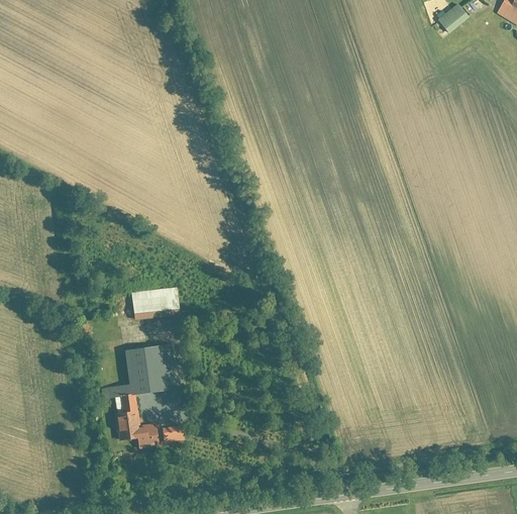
[(503,0),(497,11),(516,22),(516,0),(514,0),(513,2),(510,0),(503,0)]
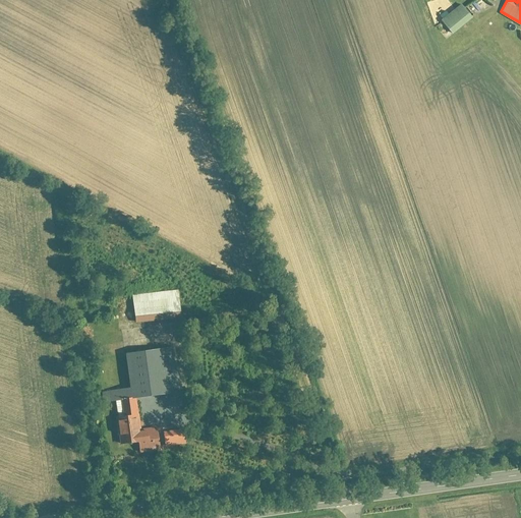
[(441,20),(452,34),(472,16),(462,4),(441,20)]
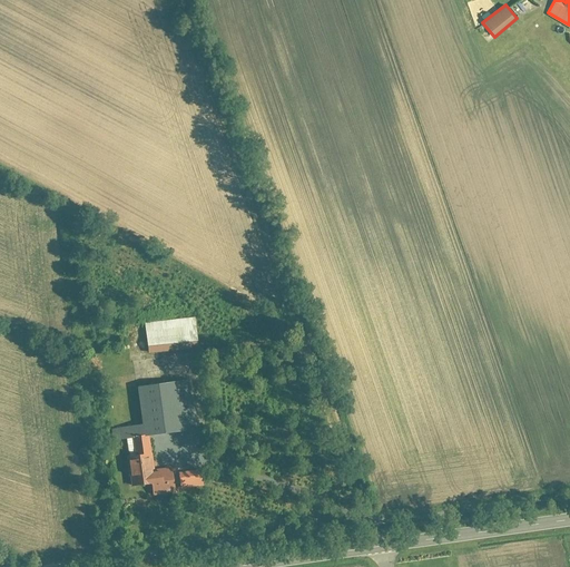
[(148,321),(150,352),(198,349),(196,318),(148,321)]
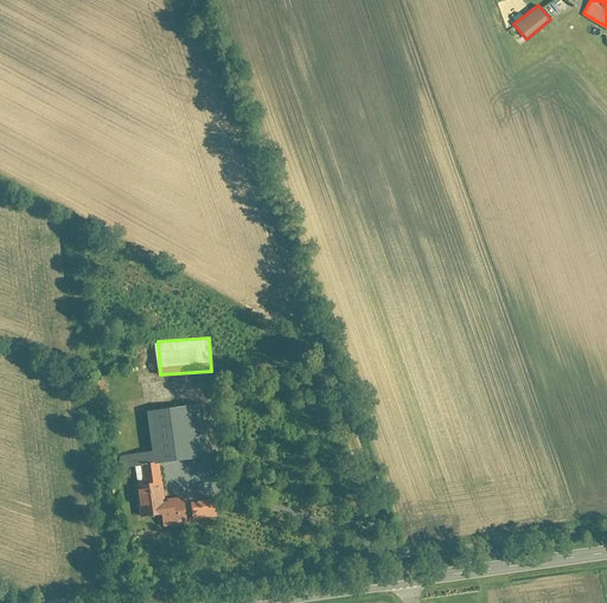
[(204,403),(147,411),(154,461),(210,454),(204,403)]
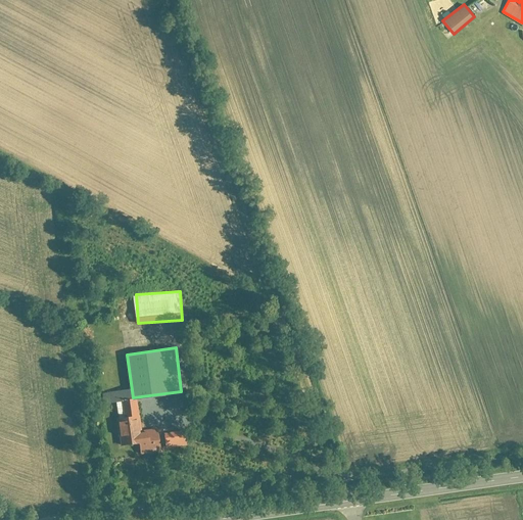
[(111,391),(128,388),(123,357),(106,360),(111,391)]
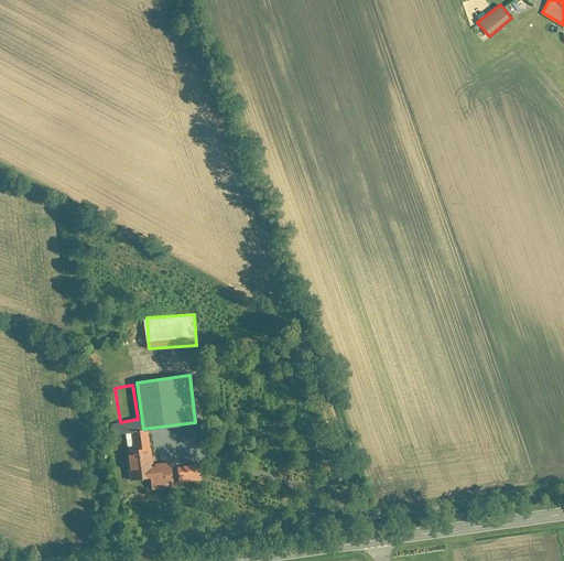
[(128,449),(131,481),(152,478),(149,446),(147,446),(144,431),(131,433),(132,449),(128,449)]
